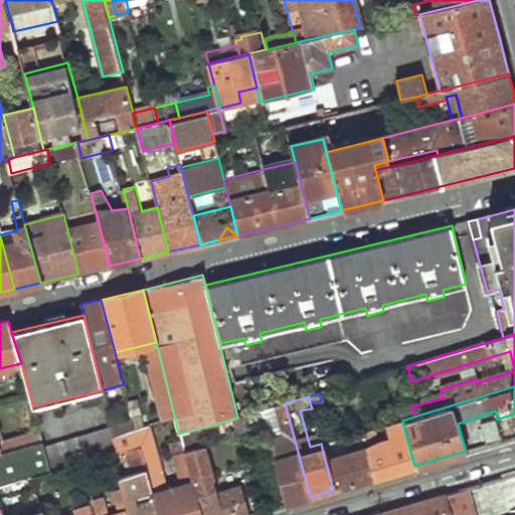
[(269,435),(286,504),(310,497),(285,403),(275,406),(282,432),(269,435)]
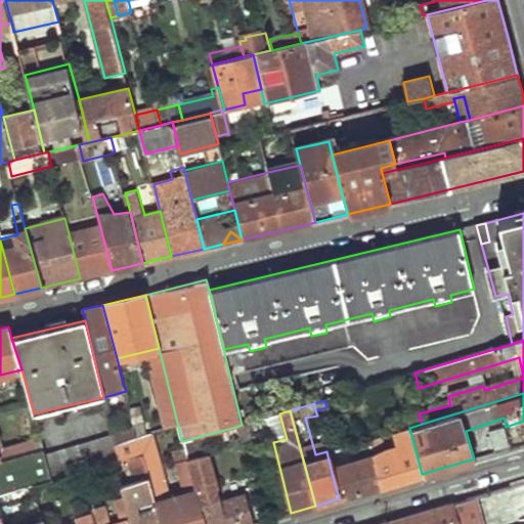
[(488,432),(494,452),(523,443),(523,421),(506,427),(488,432)]
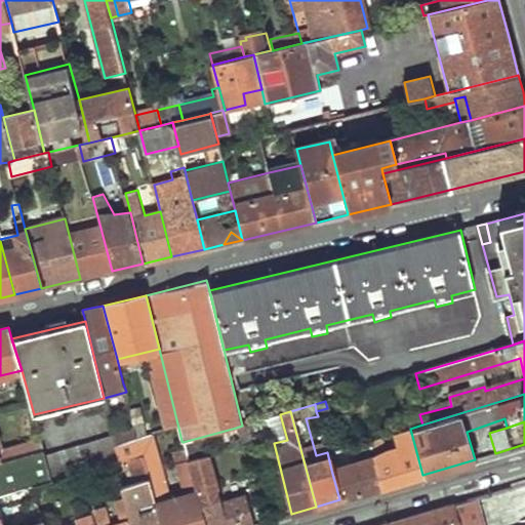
[(236,430),(237,435),(240,445),(252,441),(247,425),(242,426),(236,428),(236,430)]
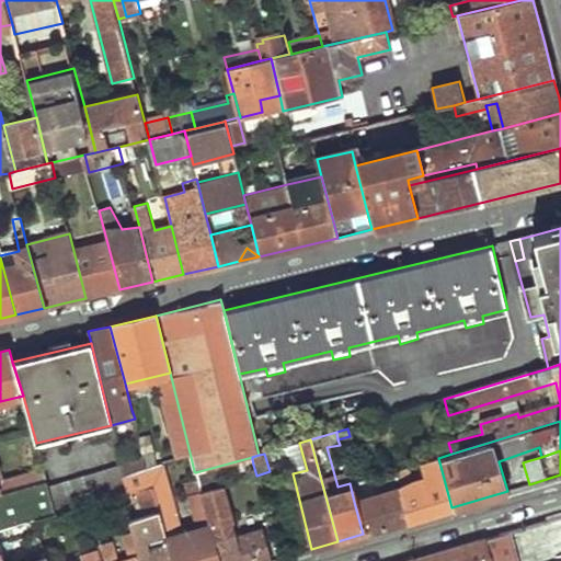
[(399,496),(407,521),(451,507),(438,458),(428,460),(433,476),(425,478),(425,477),(412,480),(414,492),(399,496)]
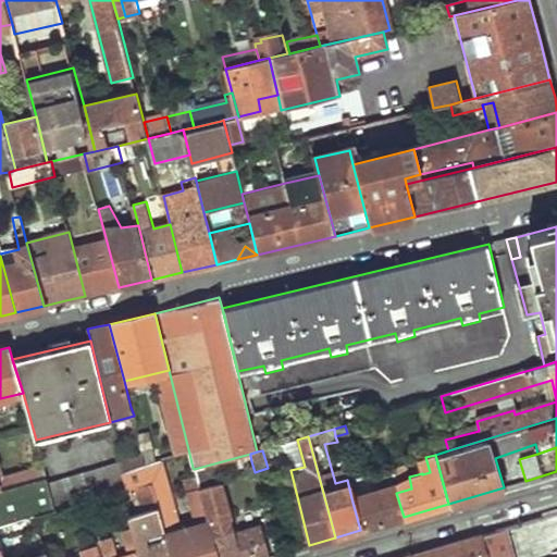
[(145,457),(121,463),(122,466),(123,471),(147,465),(145,457)]
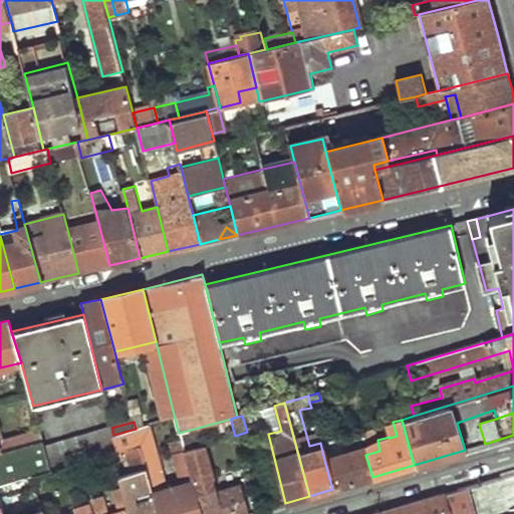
[(113,435),(113,438),(136,432),(136,429),(113,435)]
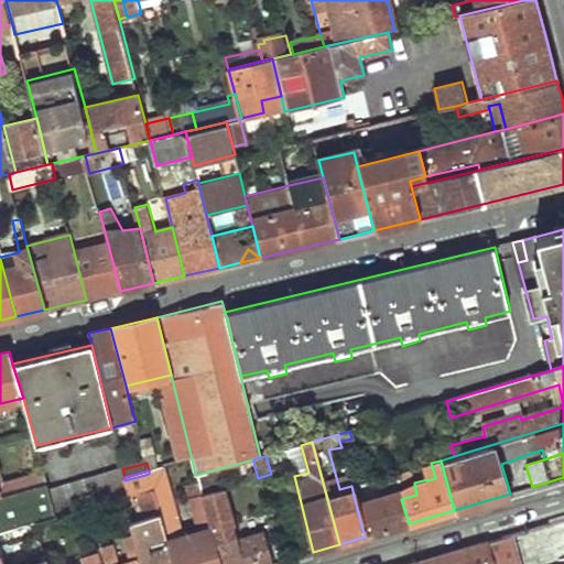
[(204,506),(218,563),(270,563),(261,532),(237,539),(224,488),(218,489),(213,470),(196,475),(198,485),(198,486),(204,506)]
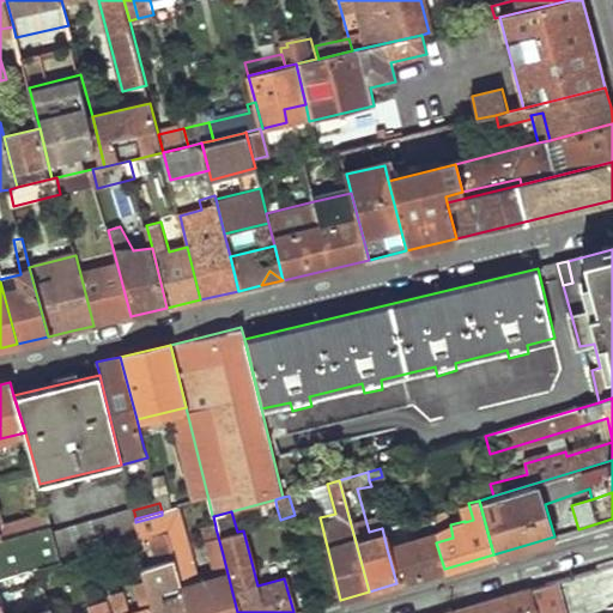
[(54,534),(62,562),(84,557),(92,554),(133,542),(140,541),(135,522),(135,519),(134,513),(54,534)]
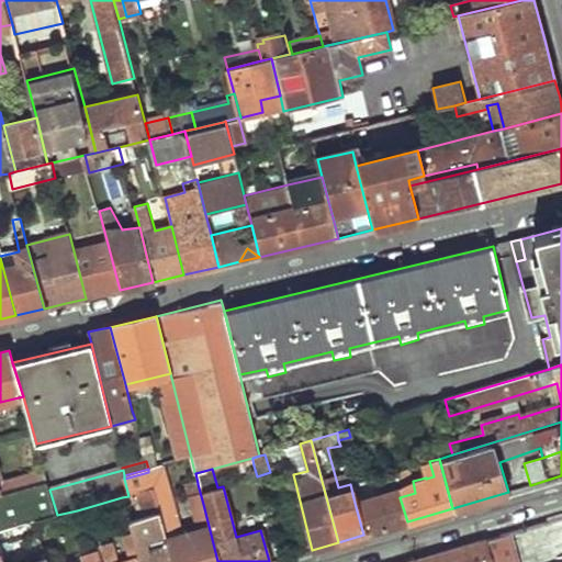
[(158,509),(171,561),(217,561),(203,504),(193,507),(199,532),(178,538),(175,523),(179,521),(177,514),(175,514),(165,475),(150,479),(148,472),(124,479),(128,496),(134,494),(153,490),(158,509)]
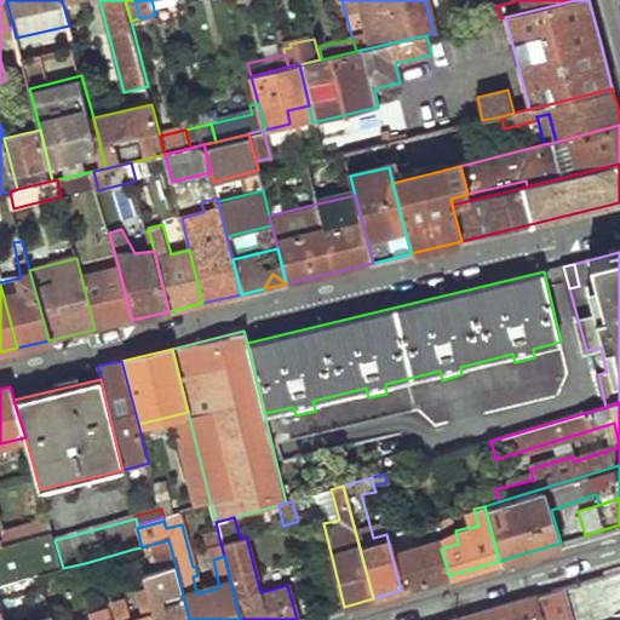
[(34,527),(35,537),(52,532),(50,522),(34,527)]
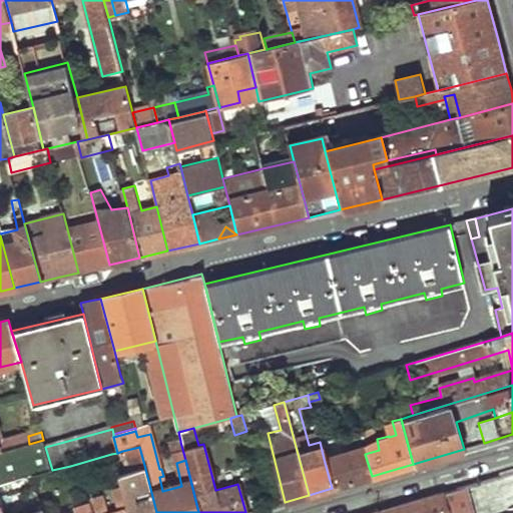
[(0,452),(0,485),(32,476),(41,473),(52,470),(45,447),(44,444),(43,440),(29,444),(0,452)]
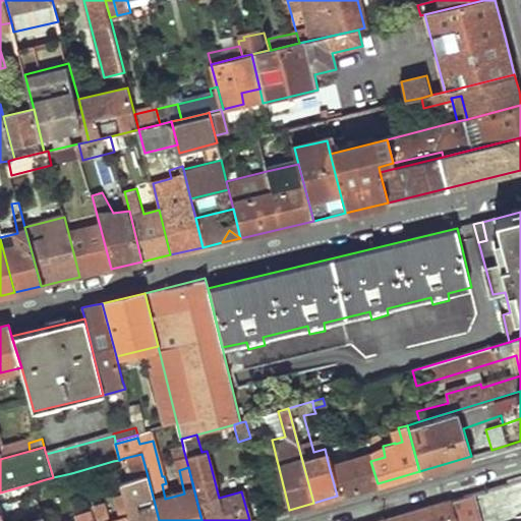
[(113,461),(114,465),(125,462),(127,469),(116,472),(118,480),(147,472),(141,454),(124,458),(119,460),(113,461)]
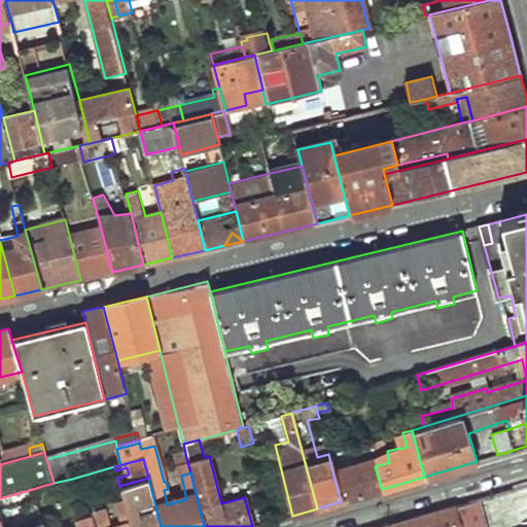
[(332,471),(341,501),(382,489),(375,466),(374,460),(332,471)]
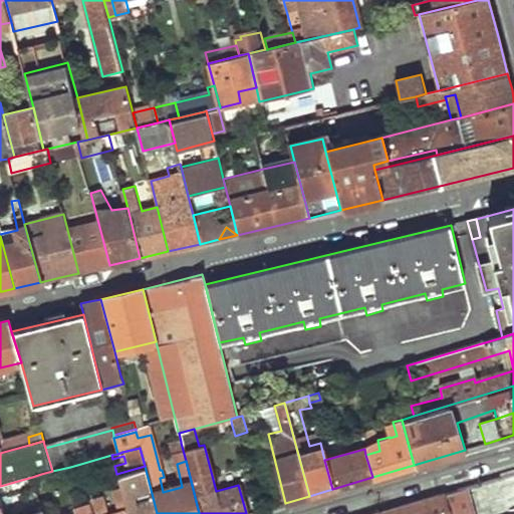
[(70,467),(72,474),(79,472),(77,465),(70,467)]
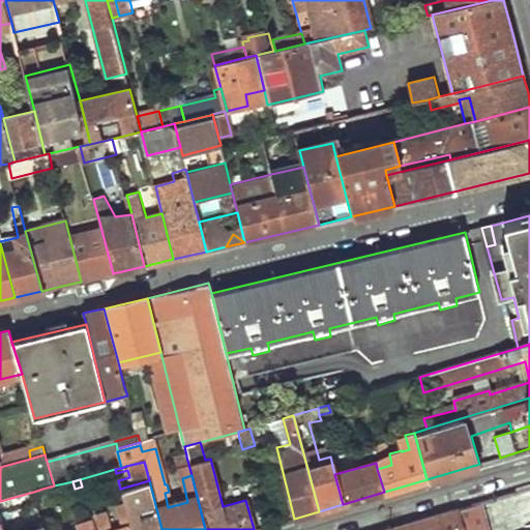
[(130,526),(130,529),(162,529),(149,480),(120,489),(124,503),(126,509),(130,526)]
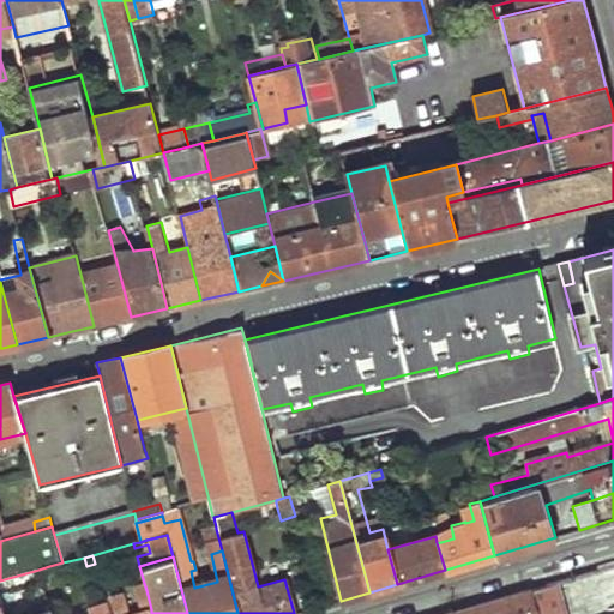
[(50,611),(50,613),(110,613),(107,603),(77,612),(67,613),(64,613),(60,602),(49,566),(38,570),(50,611)]
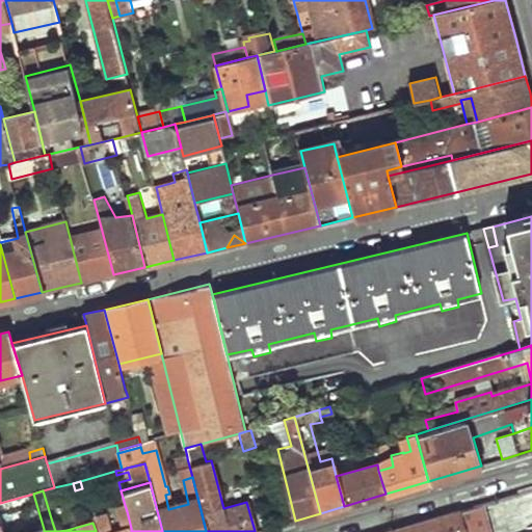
[(501,499),(487,504),(494,522),(507,516),(501,499)]
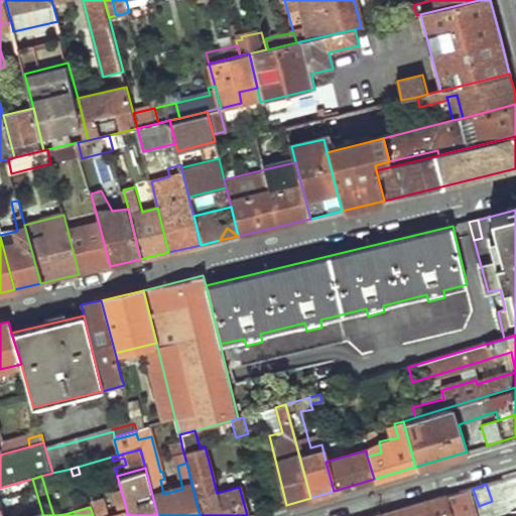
[(446,515),(440,496),(371,515),(446,515)]
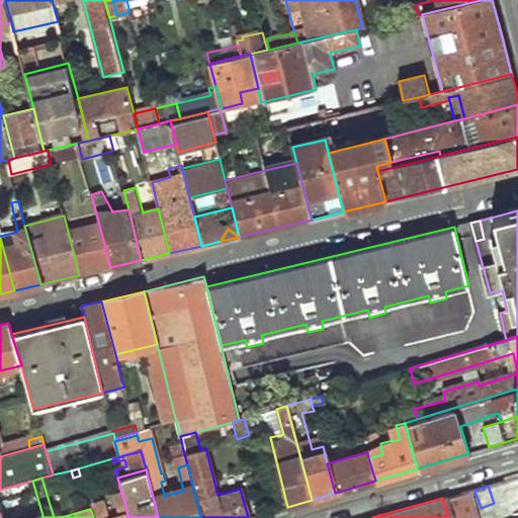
[(90,509),(93,517),(127,517),(127,514),(112,517),(106,517),(101,500),(88,503),(90,509)]
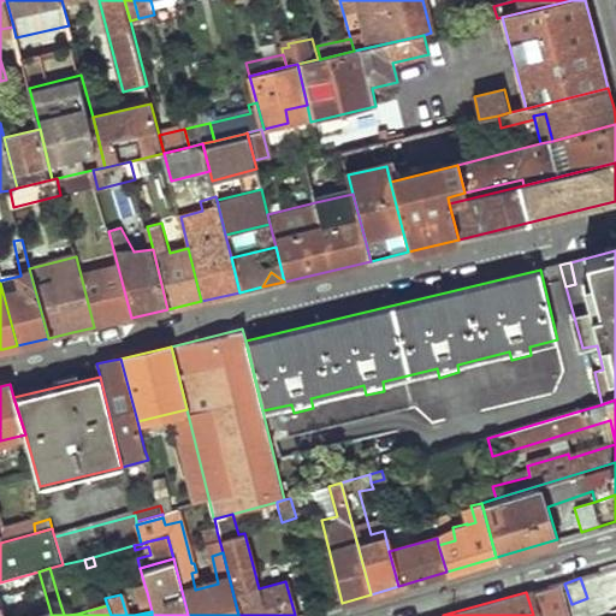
[(60,604),(64,615),(67,615),(77,614),(73,600),(60,604)]
